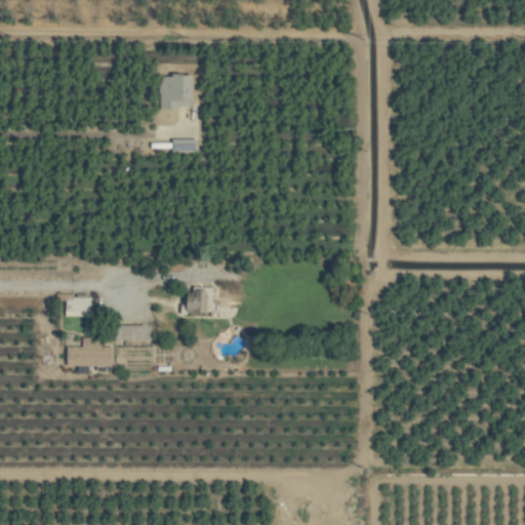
[(195,76),(160,76),(160,109),(195,108),(195,76)]
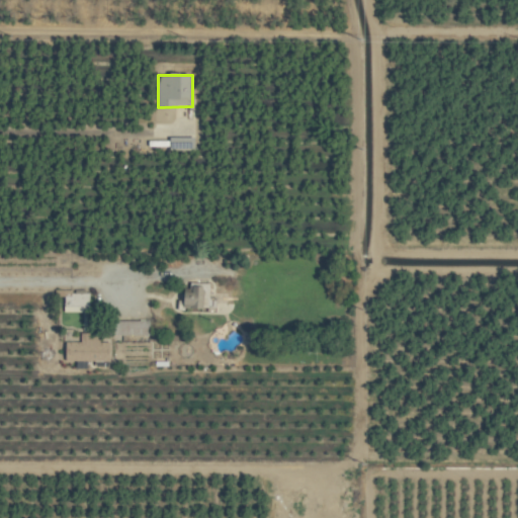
[(211,282),(195,283),(195,290),(184,290),(184,308),(219,307),(219,296),(211,296),(211,282)]
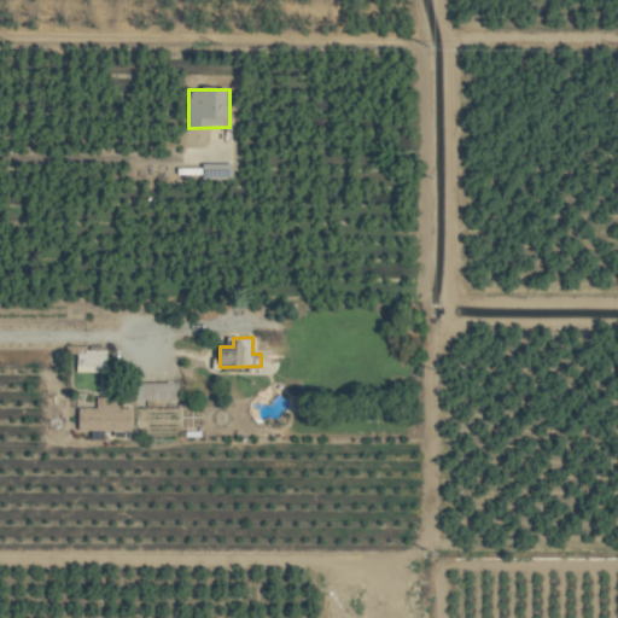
[(109,372),(109,348),(77,348),(77,357),(85,357),(85,372),(109,372)]
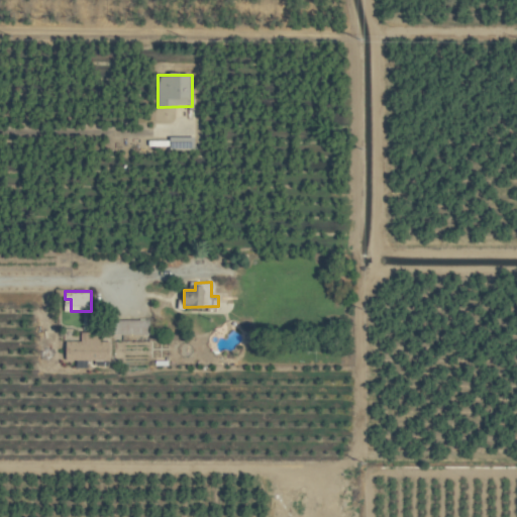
[(151,333),(150,319),(110,319),(110,334),(151,333)]
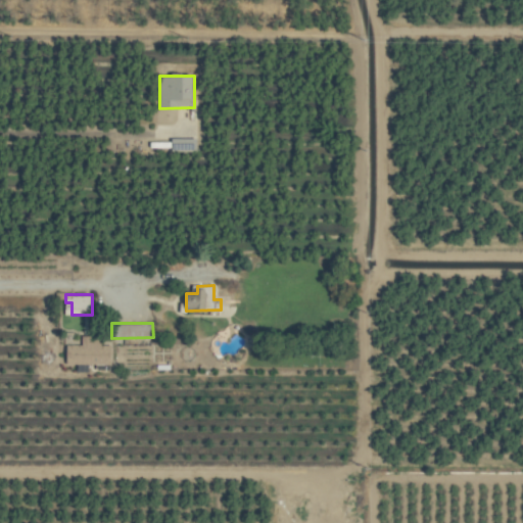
[(113,364),(112,344),(102,344),(102,337),(83,337),(83,344),(67,344),(68,364),(113,364)]
